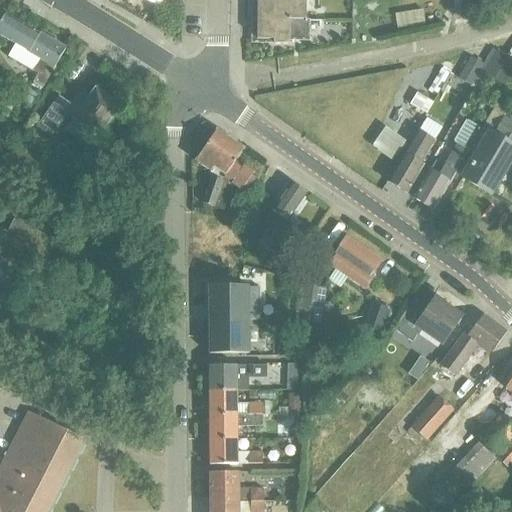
[(256,0),(257,40),(273,40),(273,44),(289,44),(289,37),(308,37),(308,20),(318,20),(318,10),(311,9),(306,3),(305,0),(256,0)]
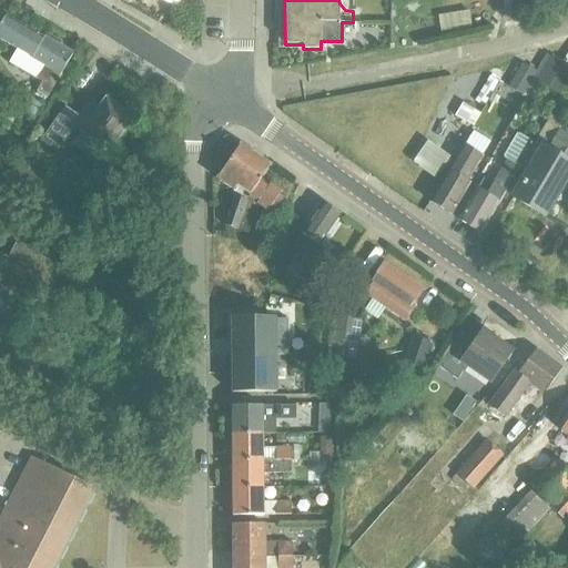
[(6,17),(0,26),(0,41),(16,50),(8,63),(36,80),(42,84),(37,93),(48,99),(73,56),(6,17)]
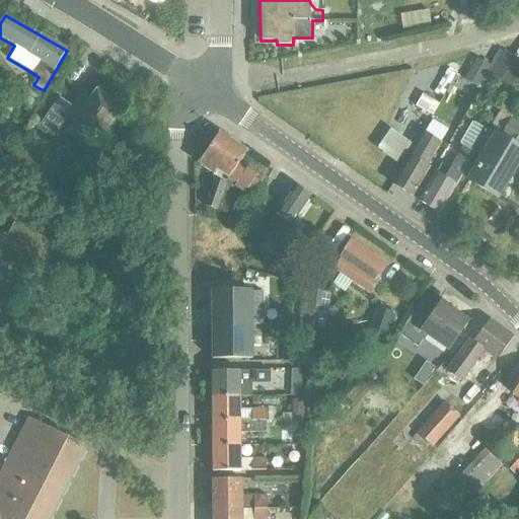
[(518,60),(501,49),(488,70),(509,82),(518,65),(518,60)]
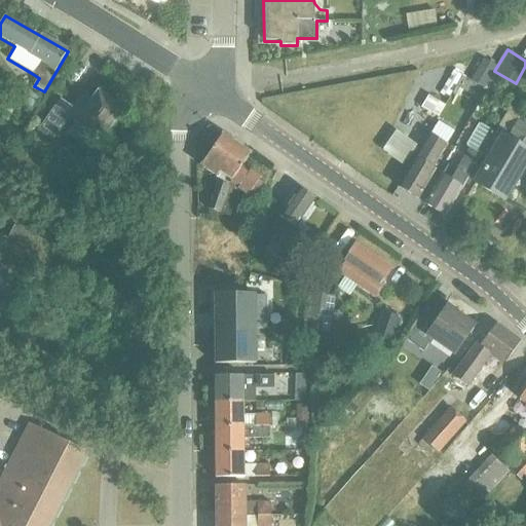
[(468,78),(480,84),(492,64),(481,58),(468,78)]
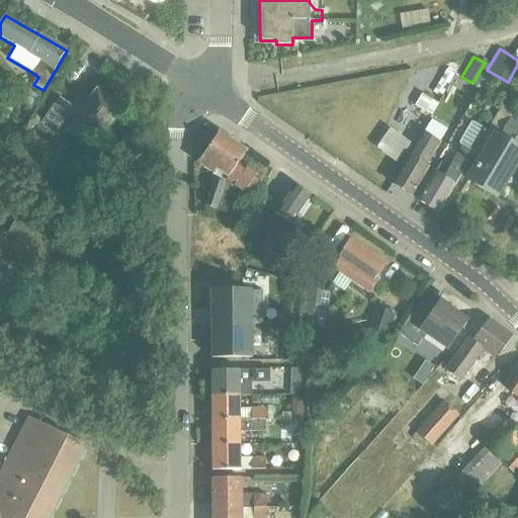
[(413,70),(393,104),(422,122),(442,88),(413,70)]
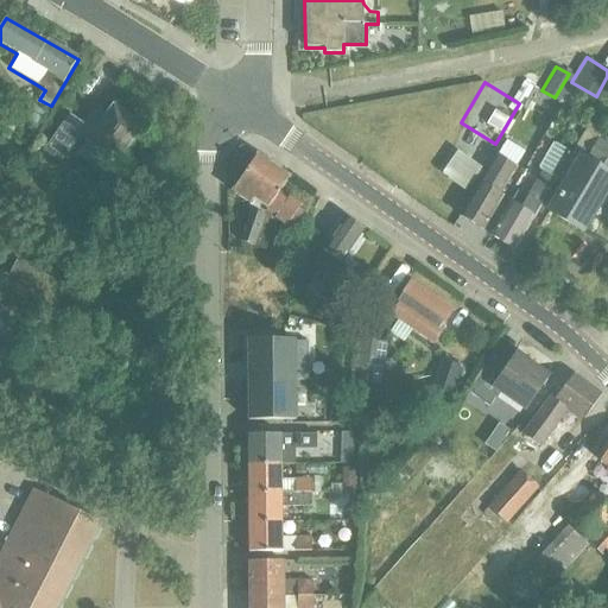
[(128,115),(127,118),(114,109),(106,121),(95,114),(87,126),(70,115),(44,152),(62,165),(81,138),(118,164),(143,128),(139,126),(141,124),(140,118),(134,114),(128,115)]
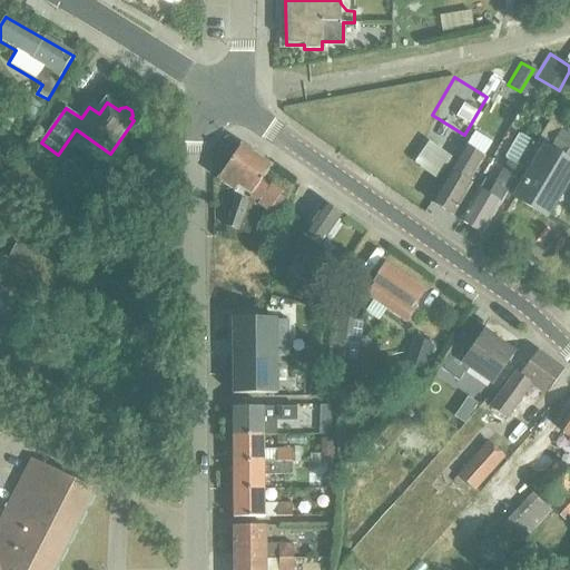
[(528,176),(514,198),(544,217),(569,174),(569,136),(563,133),(569,121),(569,112),(558,106),(520,169),(519,170),(528,176)]
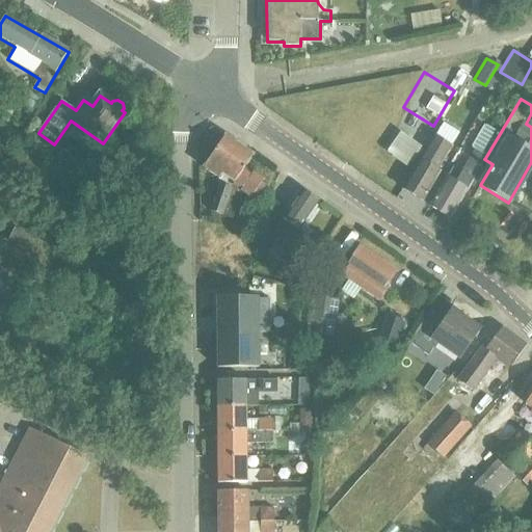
[(407,167),(421,147),(400,132),(387,152),(363,135),(344,162),(372,183),(392,156),(407,167)]
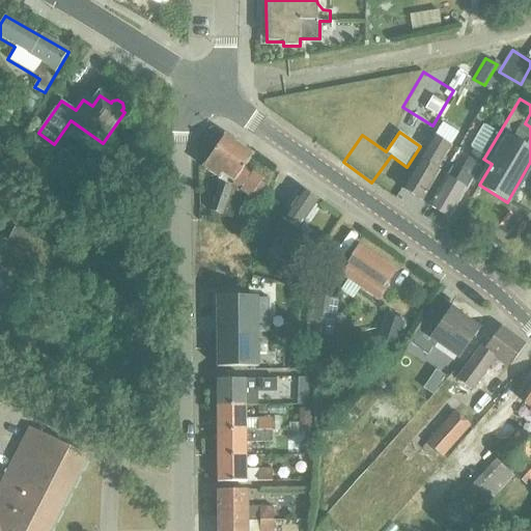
[(208,212),(220,215),(231,186),(243,167),(244,168),(252,156),(224,136),(201,168),(217,178),(220,173),(224,176),(218,186),(208,212)]
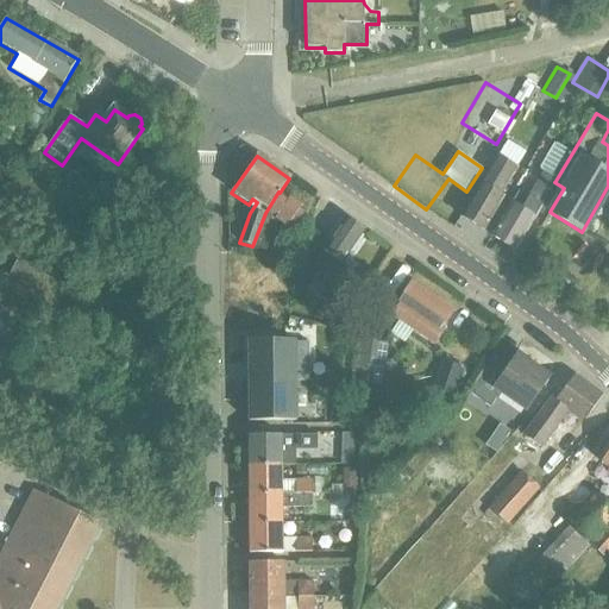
[(460,217),(483,231),(502,198),(498,195),(515,169),(496,157),(460,217)]
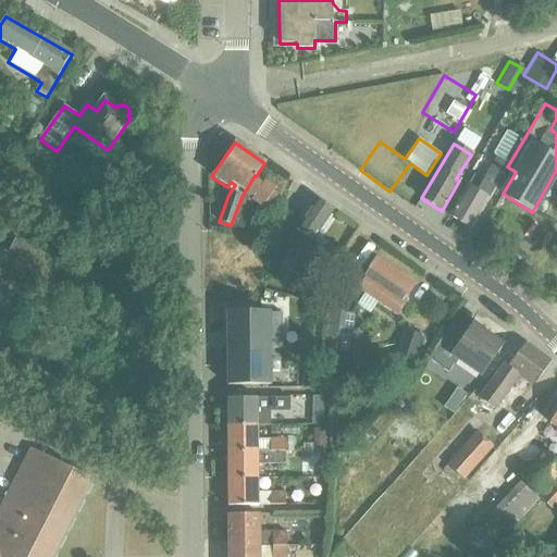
[(507,166),(508,165),(497,159),(484,181),(474,174),(449,217),(470,229),(507,166)]
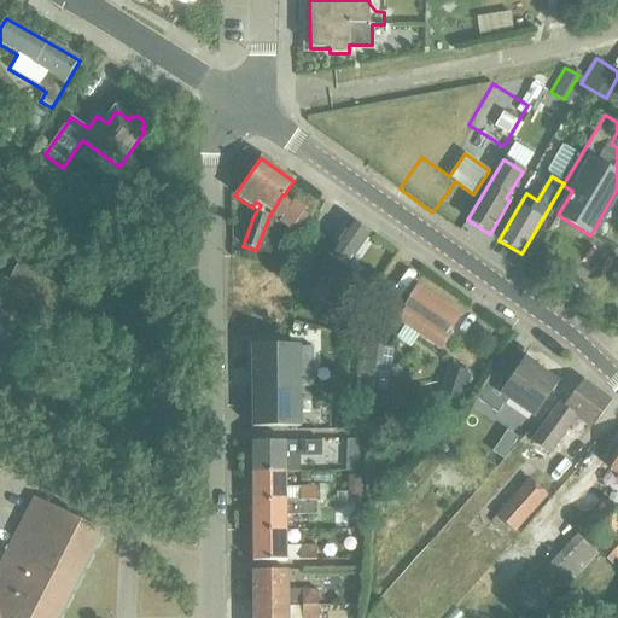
[(269,216),(256,250),(268,255),(283,225),(297,234),(312,214),(284,196),(283,194),(269,216)]
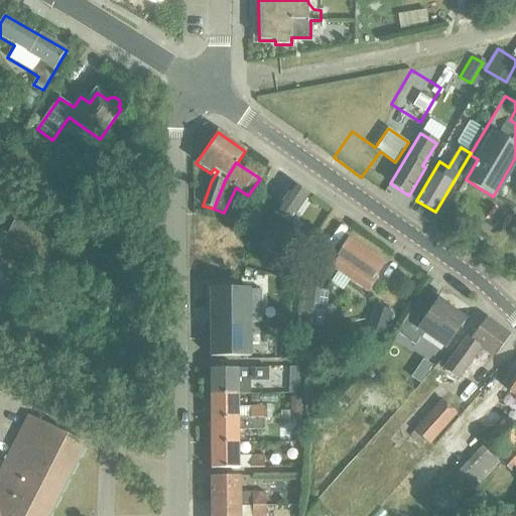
[(272,229),(271,231),(265,240),(282,251),(288,243),(285,241),(294,227),(288,222),(308,196),(293,184),(266,225),(272,229)]
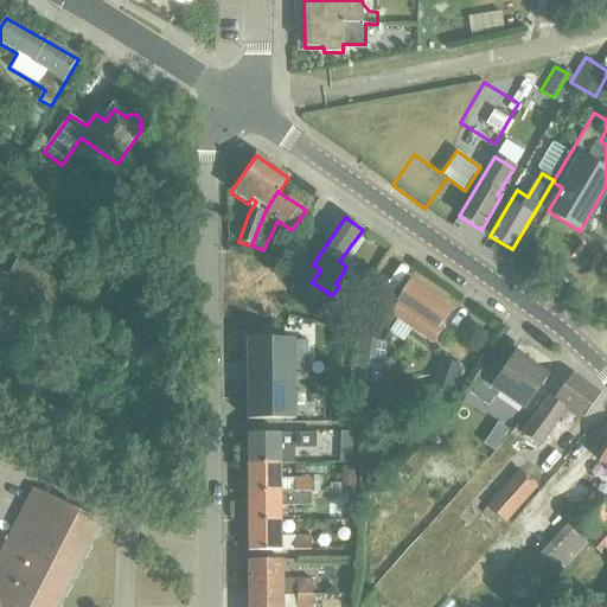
[(0,319),(2,320),(8,307),(27,317),(36,299),(53,307),(64,285),(16,261),(5,282),(0,279),(0,259),(2,255),(0,254),(0,319)]
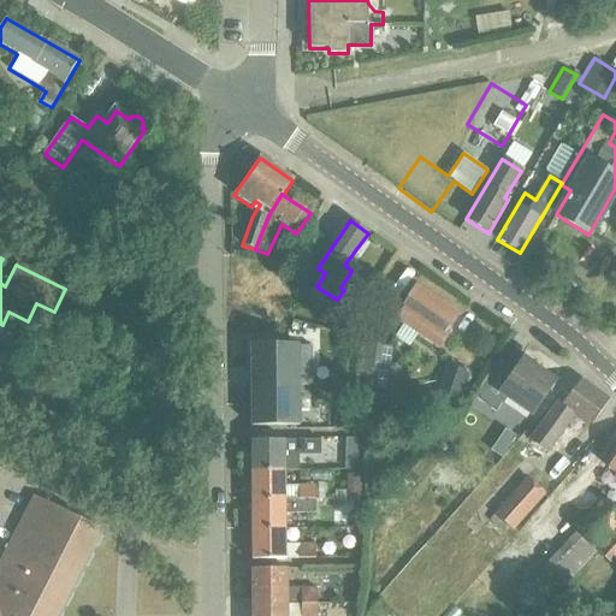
[(445,333),(444,332),(457,314),(415,285),(403,304),(400,321),(436,348),(445,333)]
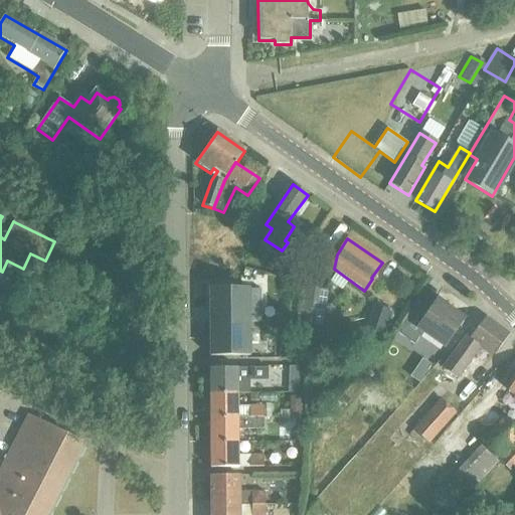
[(303,287),(297,324),(321,328),(327,291),(303,287)]
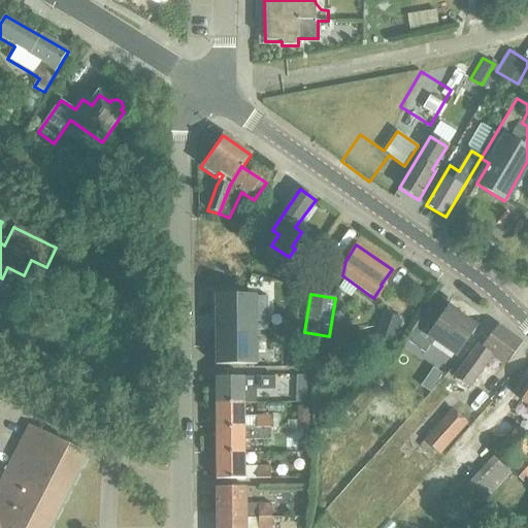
[(256,295),(215,295),(215,330),(256,330),(256,295)]
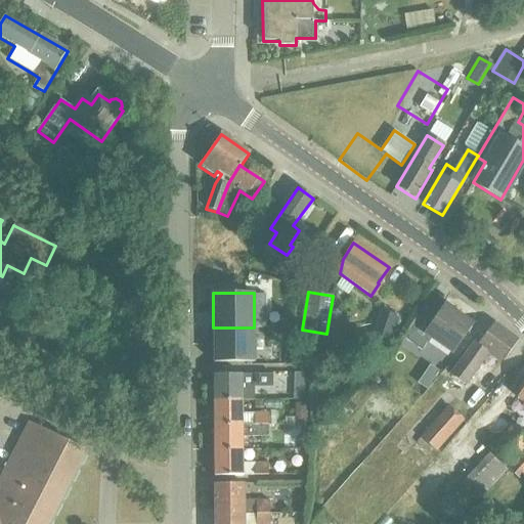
[(402,337),(404,339),(397,349),(413,360),(425,345),(446,359),(471,323),(443,305),(433,320),(420,312),(402,337)]
